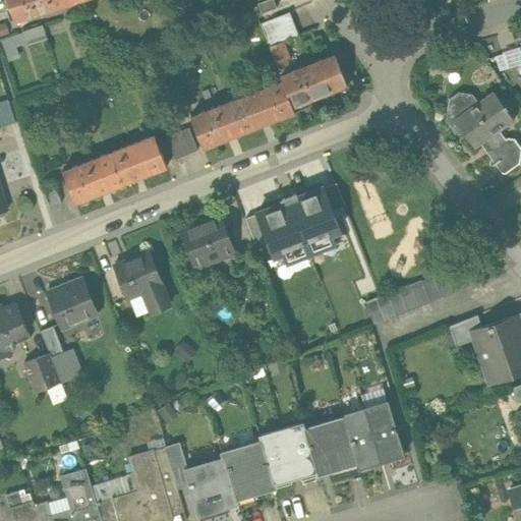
[(73,0),(7,0),(14,20),(74,1),(73,0)]
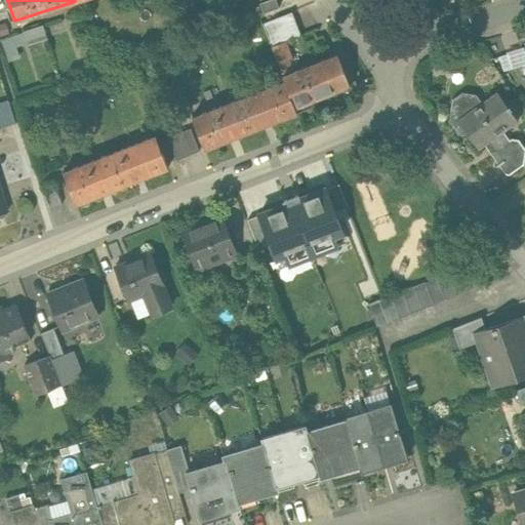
[(293,11),(263,23),(272,46),(301,35),(293,11)]
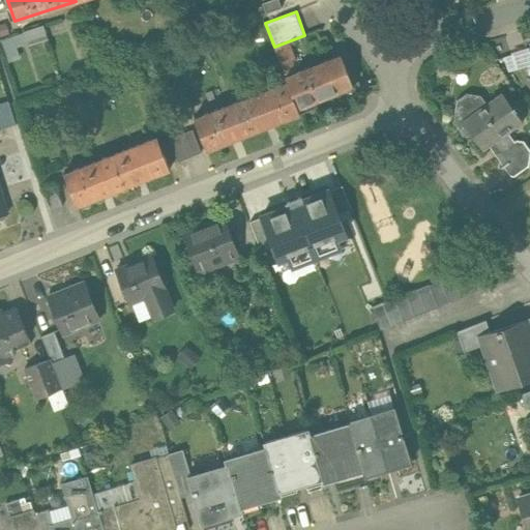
[(21,56),(18,45),(46,37),(42,24),(0,35),(7,59),(21,56)]
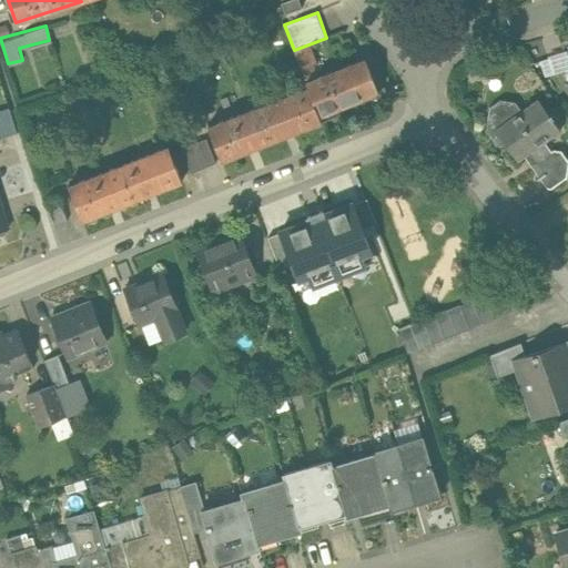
[(365,58),(348,64),(362,100),(378,93),(365,58)]
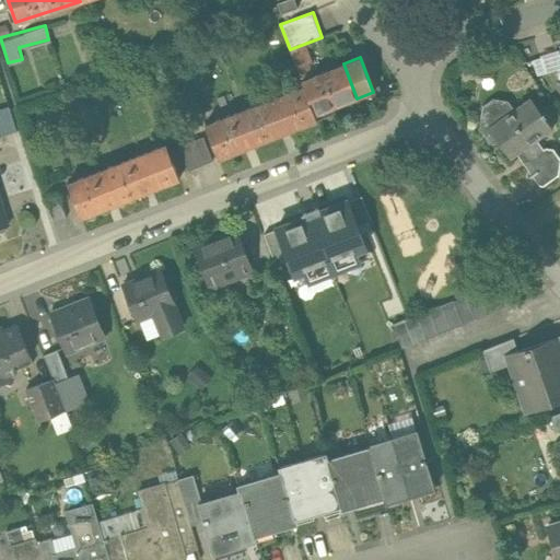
[(343,63),(302,80),(304,86),(315,115),(357,98),(343,63)]
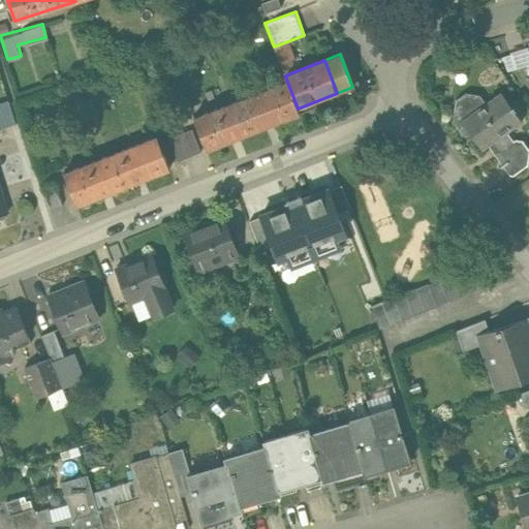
[(496,61),(475,71),(483,85),(503,74),(496,61)]
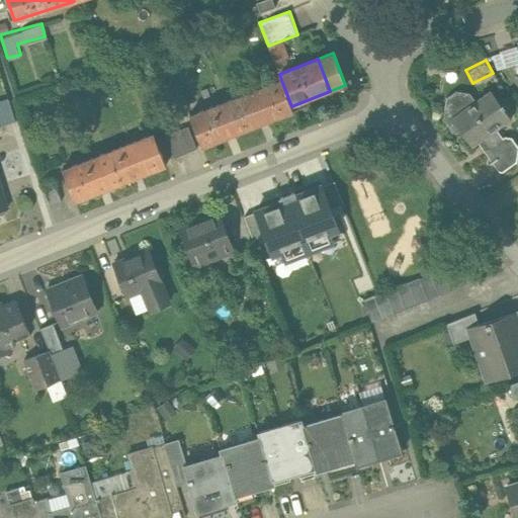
[(237,97),(249,128),(293,111),(291,106),(281,80),(237,97)]
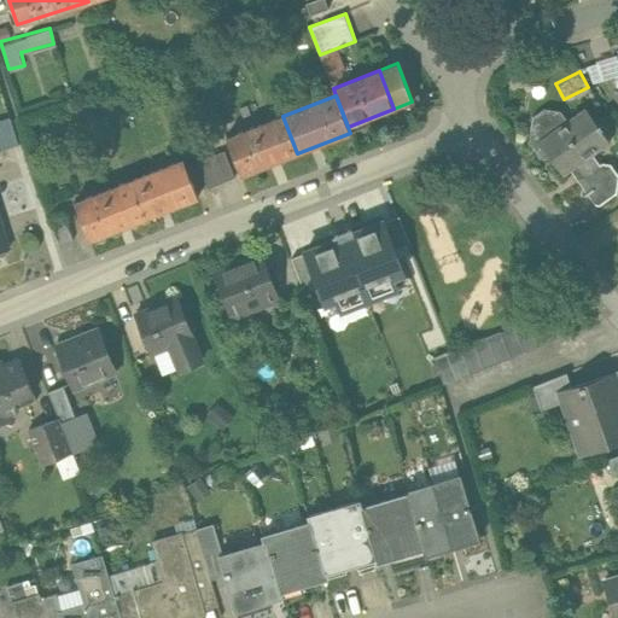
[(569,121),(561,111),(544,109),(534,116),(531,129),(564,175),(571,170),(587,192),(592,190),(583,176),(600,164),(593,155),(611,143),(601,129),(602,128),(600,124),(598,126),(586,108),(569,121)]
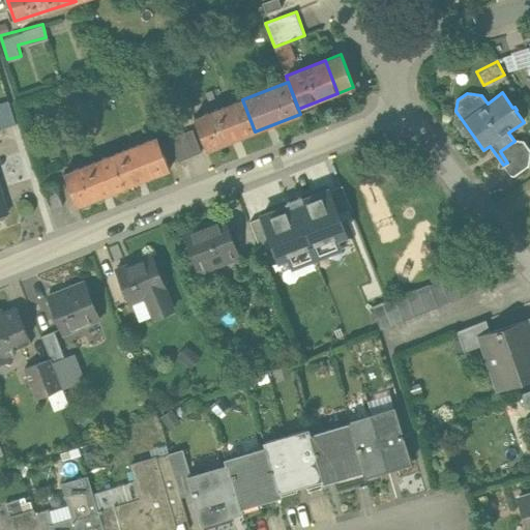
[(0,124),(0,125),(13,122),(8,99),(0,100),(0,124)]
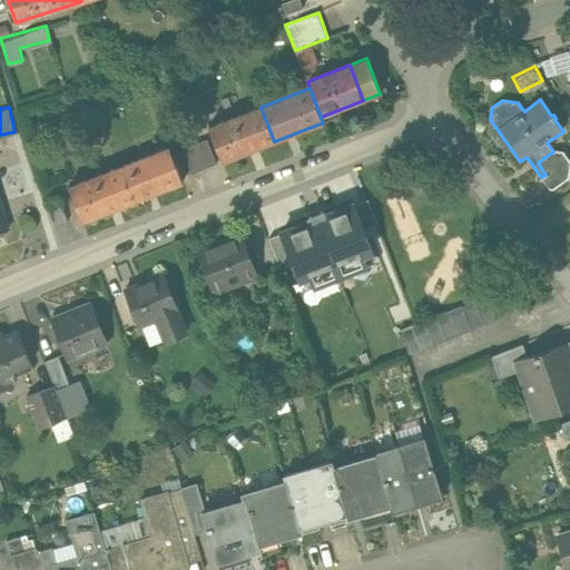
[(274,141),(261,107),(209,127),(223,161),(274,141)]
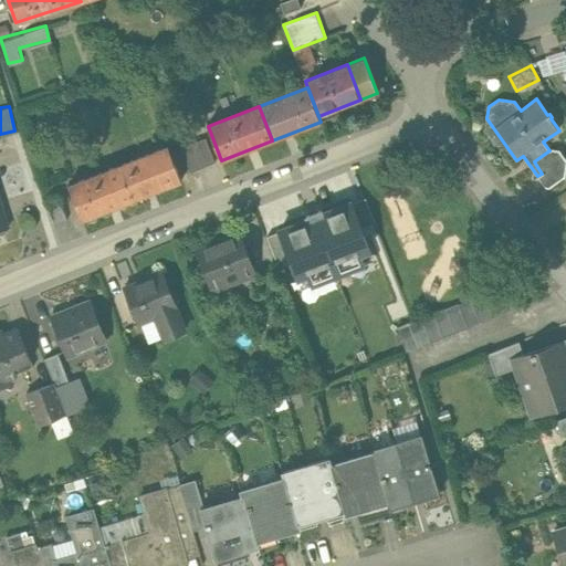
[(206,138),(194,143),(203,167),(216,163),(206,138)]
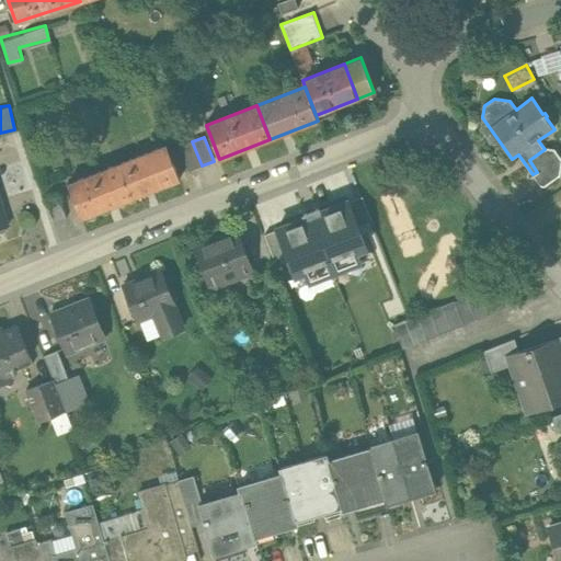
[(202,165),(192,141),(180,146),(190,171),(202,165)]
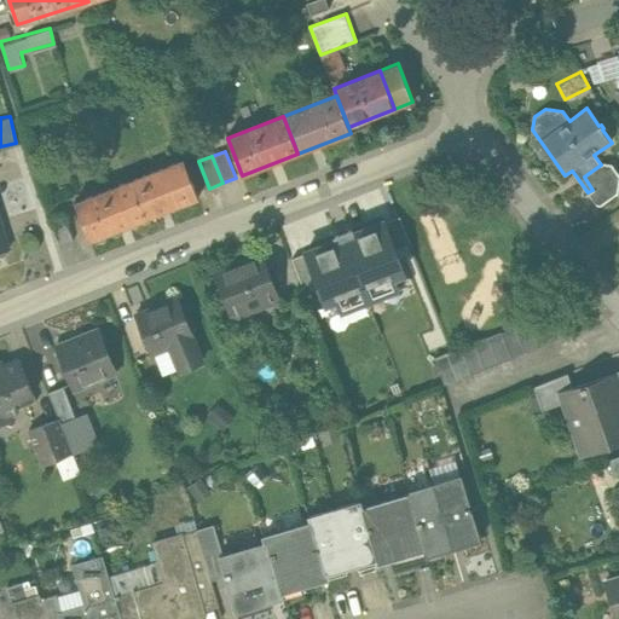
[(198,197),(184,160),(129,181),(144,219),(198,197)]
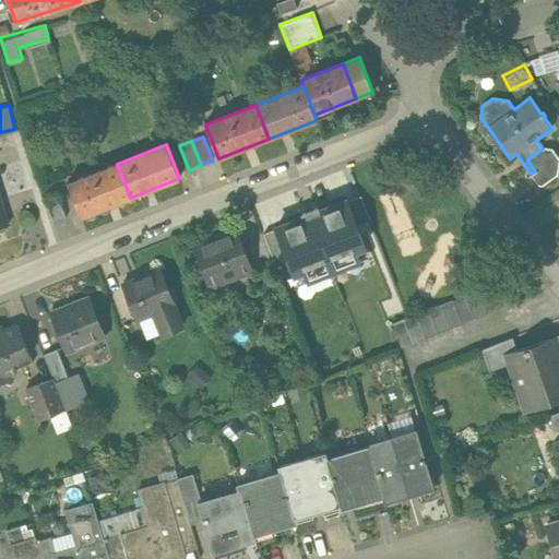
[(543,149),(527,159),(535,171),(531,174),(538,185),(543,186),(558,175),(558,168),(558,156),(552,149),(545,147),(543,149)]
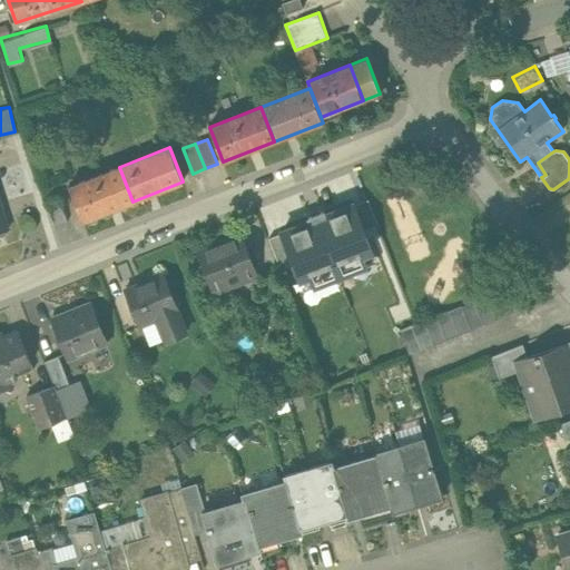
[(133,202),(119,167),(69,186),(82,220),(133,202)]
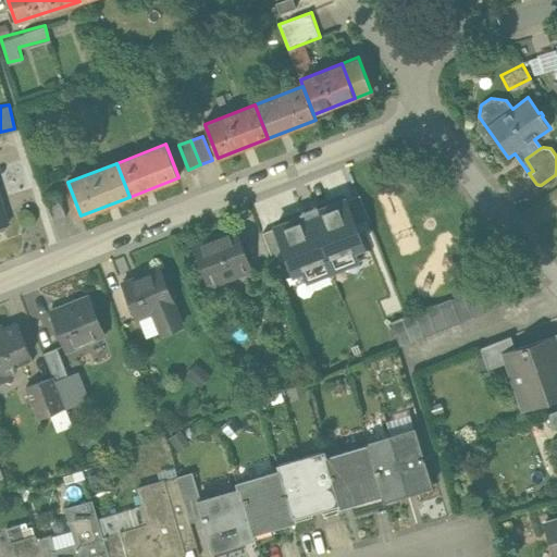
[(58,192),(46,196),(54,220),(66,217),(58,192)]
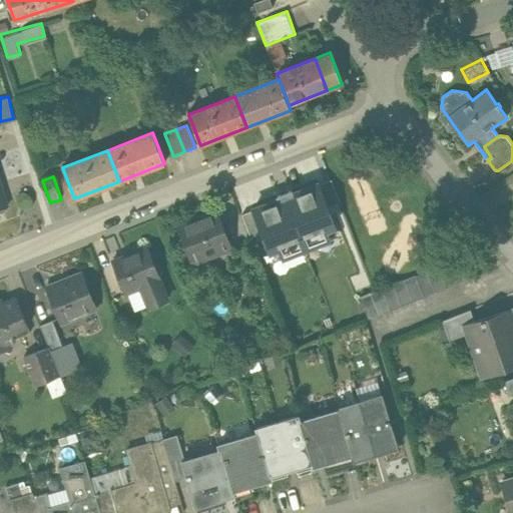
[(0,180),(0,207),(8,205),(0,180)]
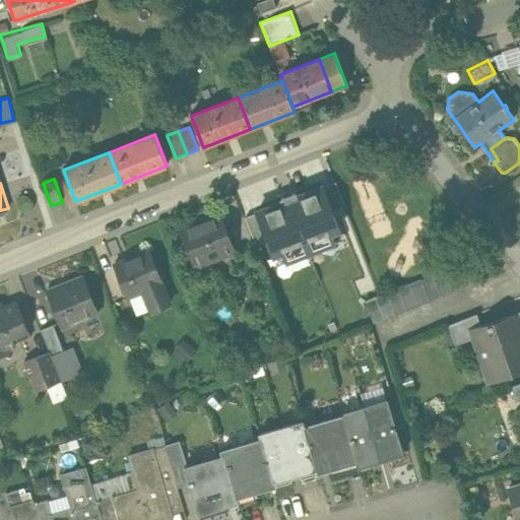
[(342,238),(324,184),(246,211),(255,236),(263,233),(273,262),(342,238)]
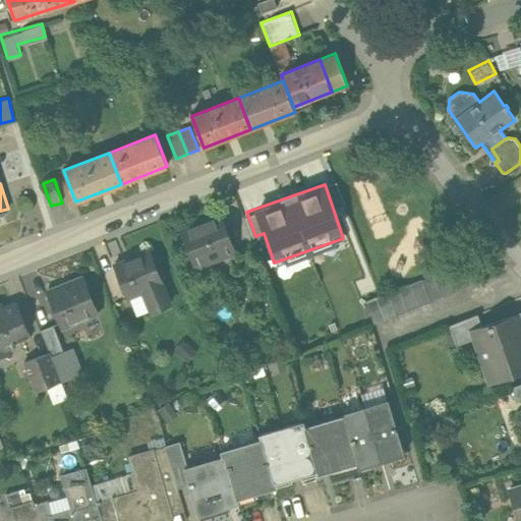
[(222,215),(181,230),(195,267),(236,250),(222,215)]
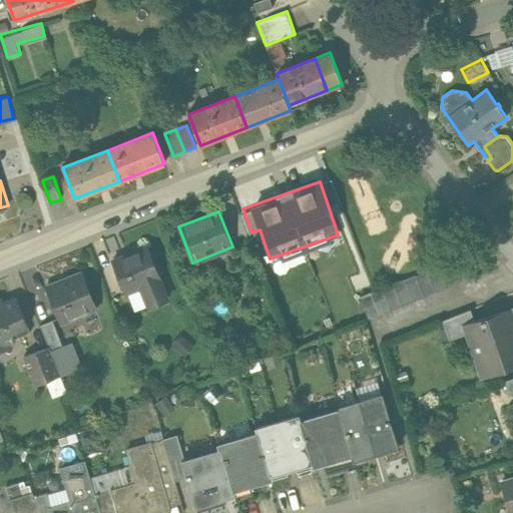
[(148,246),(112,261),(125,294),(140,287),(148,306),(167,299),(160,280),(161,279),(148,246)]
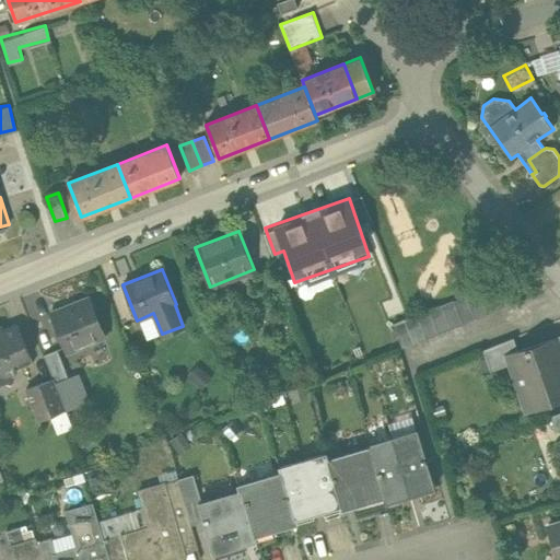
[(515,277),(503,282),(512,304),(524,300),(515,277)]
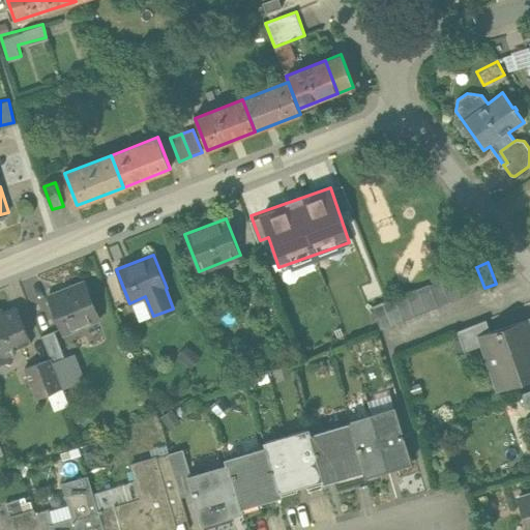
[(476,267),(465,271),(473,293),(484,288),(476,267)]
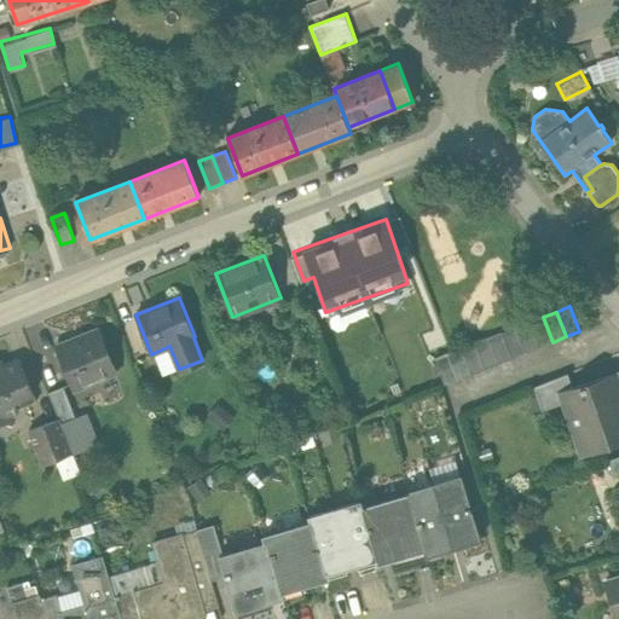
[(543,317),(530,322),(539,347),(553,342),(543,317)]
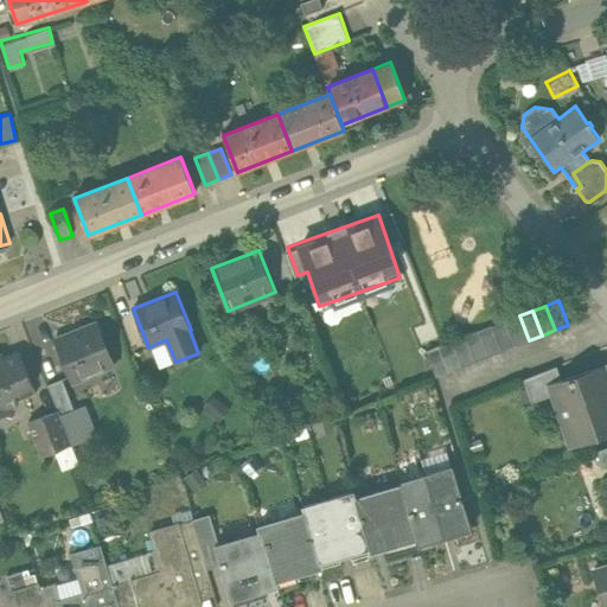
[(529,340),(519,315),(505,321),(516,345),(529,340)]
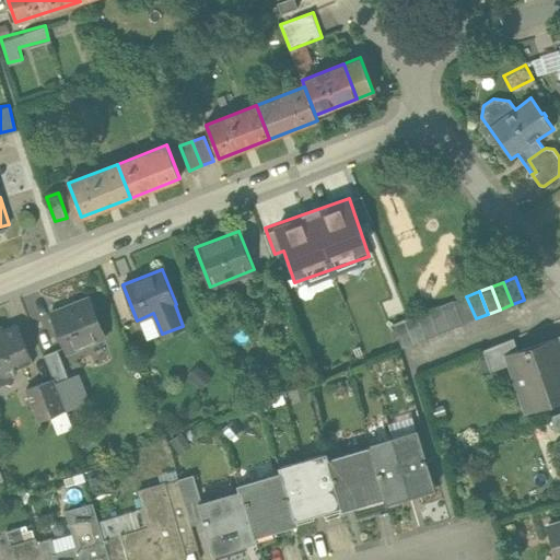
[(466,296),(454,301),(463,324),(476,318),(466,296)]
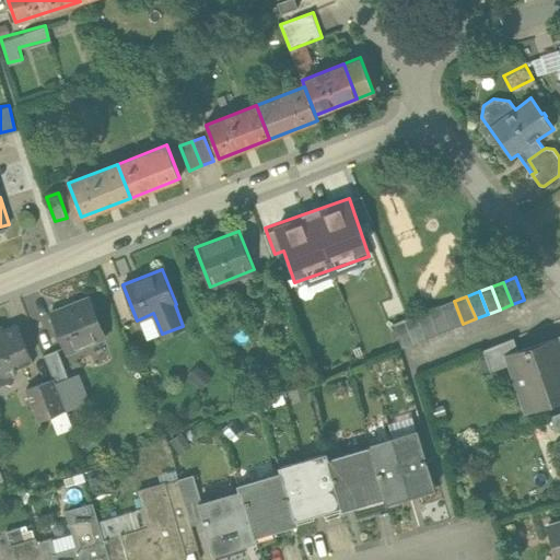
[(106,336),(91,298),(51,313),(67,352),(106,336)]
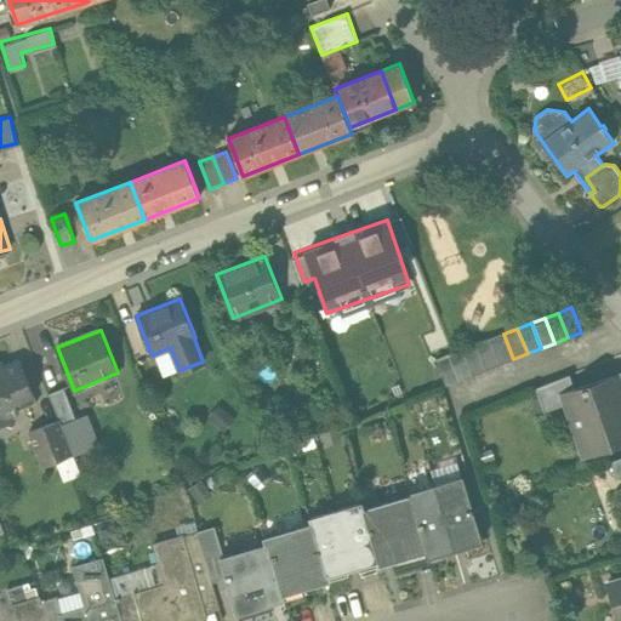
[(503,332),(490,339),(500,365),(501,365),(514,360),(513,359),(503,334),(503,332)]
